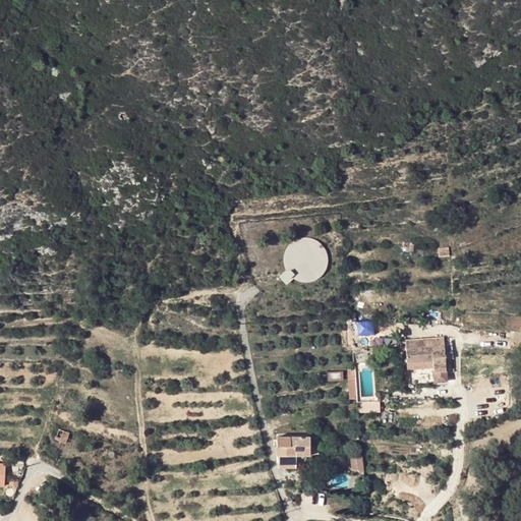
[(312,245),(295,276),(313,286),(331,256),(312,245)]
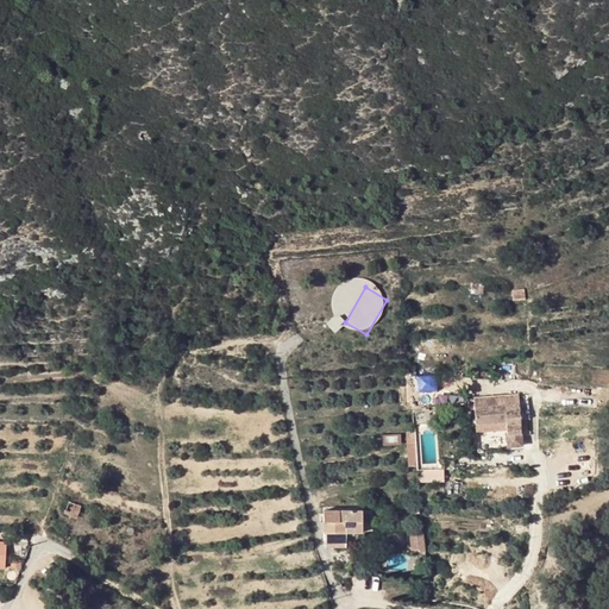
[(334,316),(326,322),(334,332),(341,326),(339,324),(337,321),(334,316)]
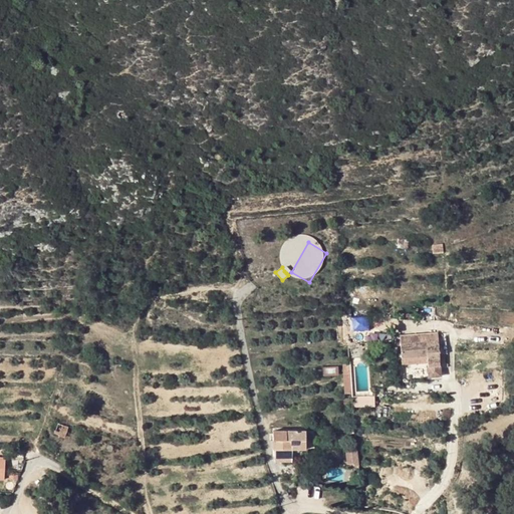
[(368,330),(368,316),(352,317),(353,331),(368,330)]
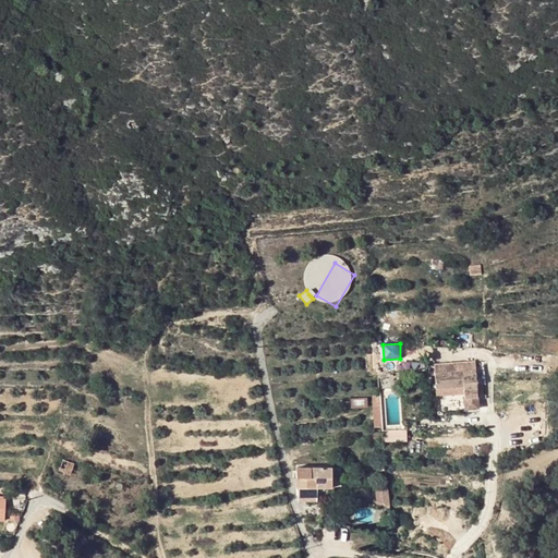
[(478,409),(475,371),(436,373),(437,388),(463,387),(465,410),(478,409)]
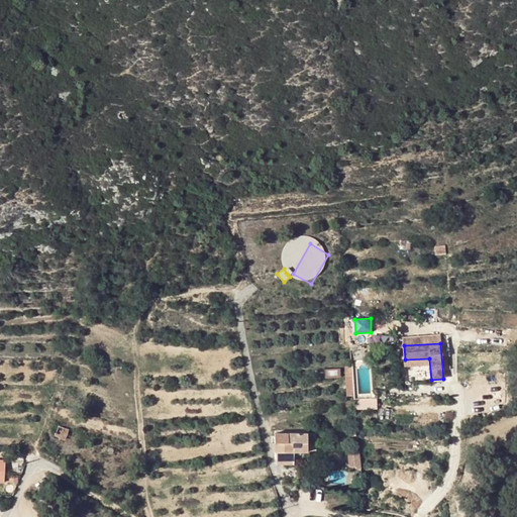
[(314,401),(314,409),(314,410),(323,409),(323,406),(323,400),(314,401)]
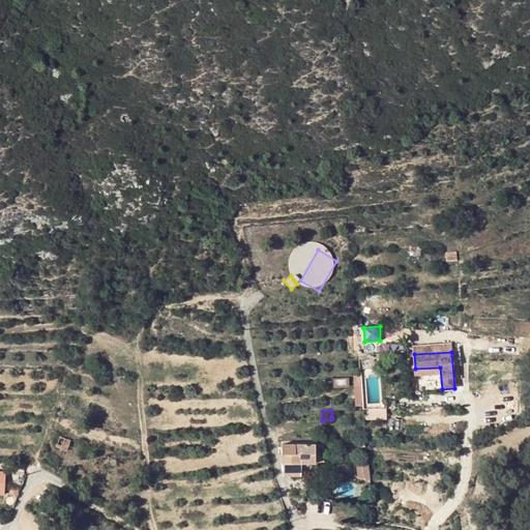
[(149,434),(149,443),(157,442),(157,434),(149,434)]
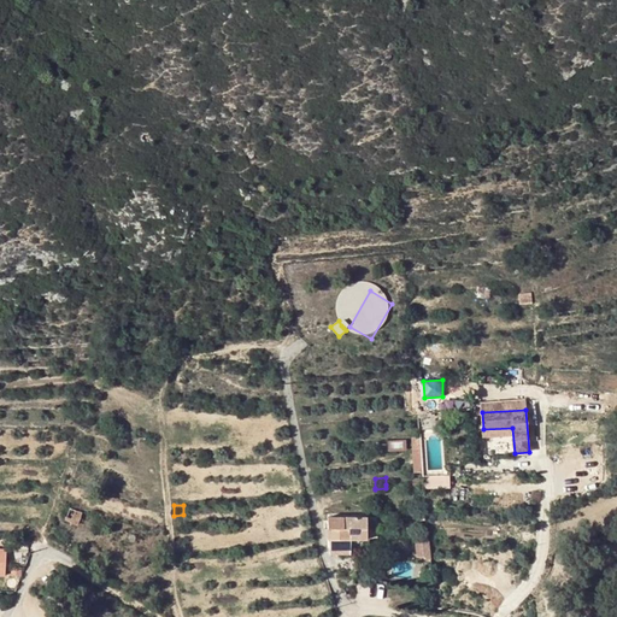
[(69,510),(65,521),(77,524),(81,513),(69,510)]
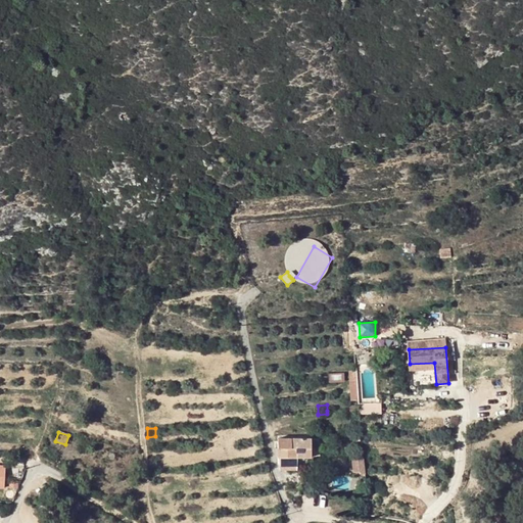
[(312,438),(277,437),(278,458),(279,458),(297,458),(311,458),(312,452),(312,438)]
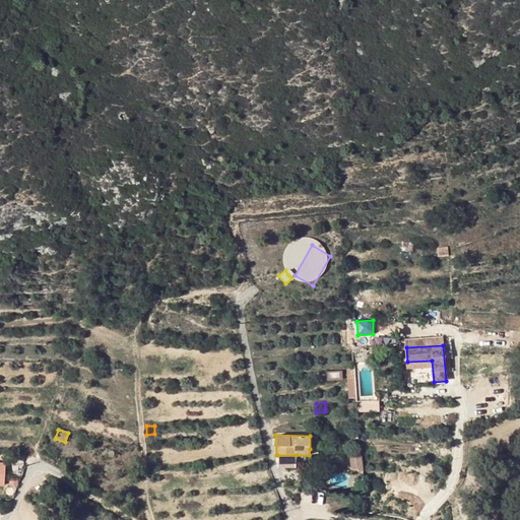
[(362,453),(361,453),(351,454),(352,464),(359,464),(360,466),(363,466),(362,453)]
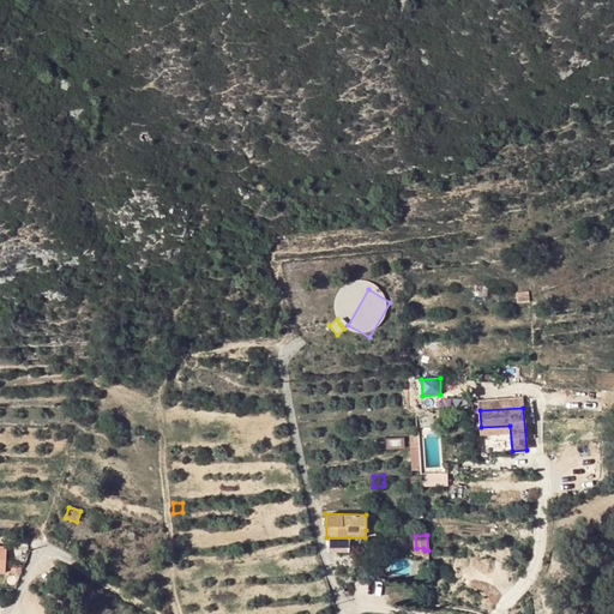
[(348,551),(349,537),(327,537),(327,547),(327,551),(335,551),(348,551)]
